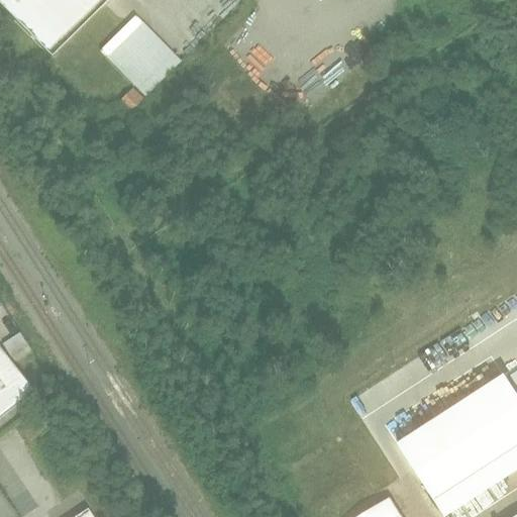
[(0,0),(0,3),(49,61),(111,0),(0,0)]
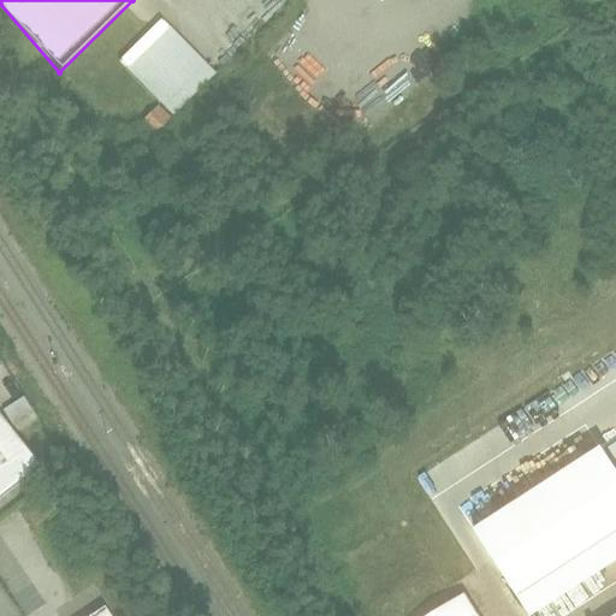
[(170,28),(126,70),(172,118),(215,75),(170,28)]
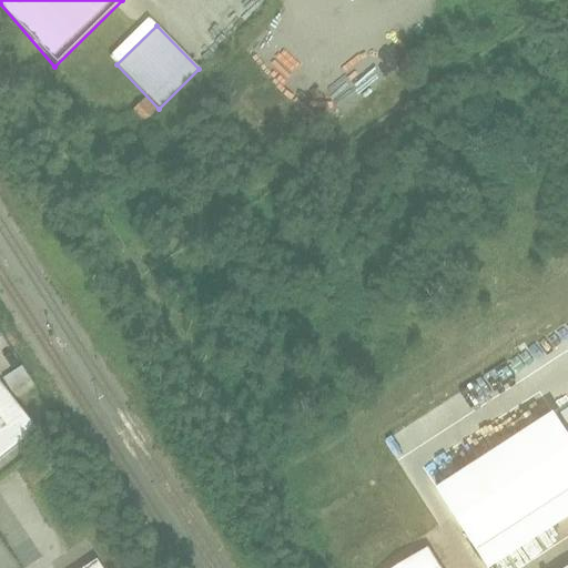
[(14,397),(33,386),(21,367),(3,379),(14,397)]
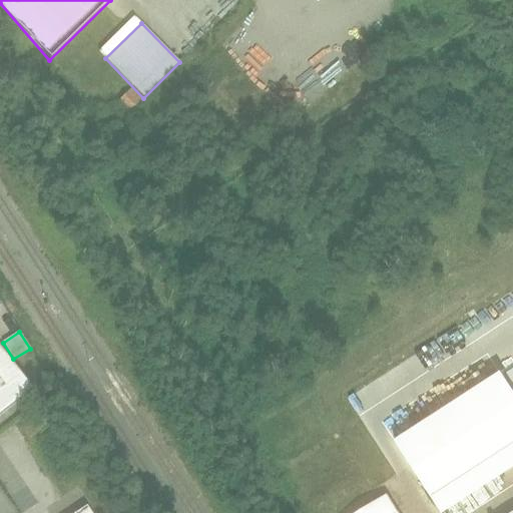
[(0,413),(31,392),(0,349),(0,413)]
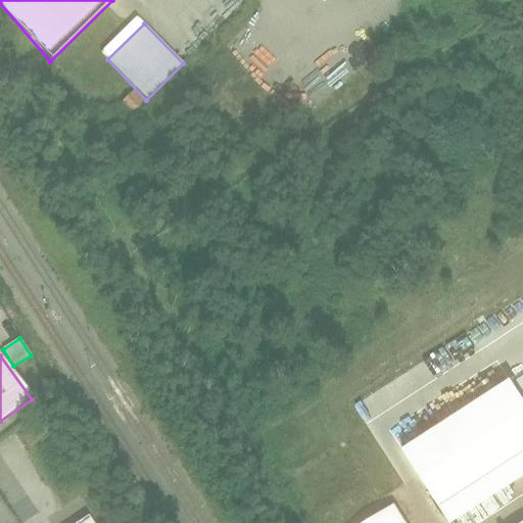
[(454,522),(522,478),(522,400),(509,378),(400,448),(448,522),(454,522)]
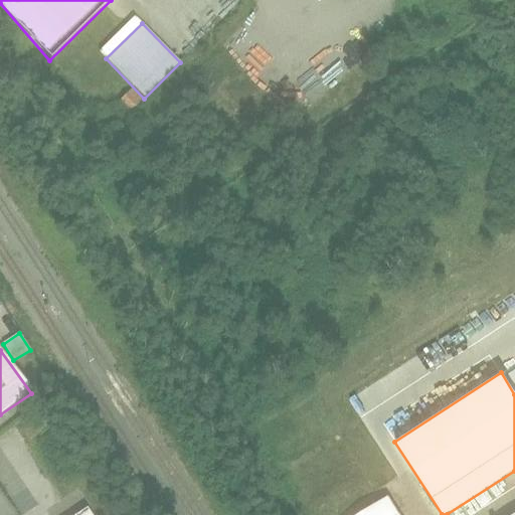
[(398,514),(385,495),(353,514),(398,514)]
